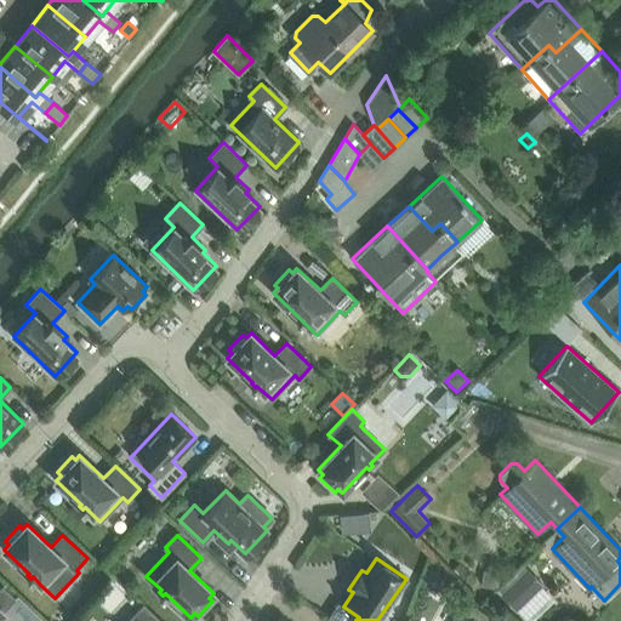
[(431,565),(419,584),(437,594),(449,576),(431,565)]
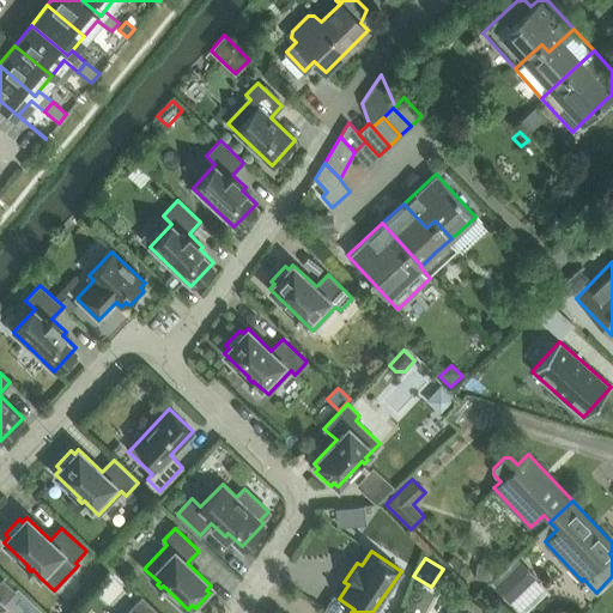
[(521,562),(495,587),(510,602),(535,578),(521,562)]
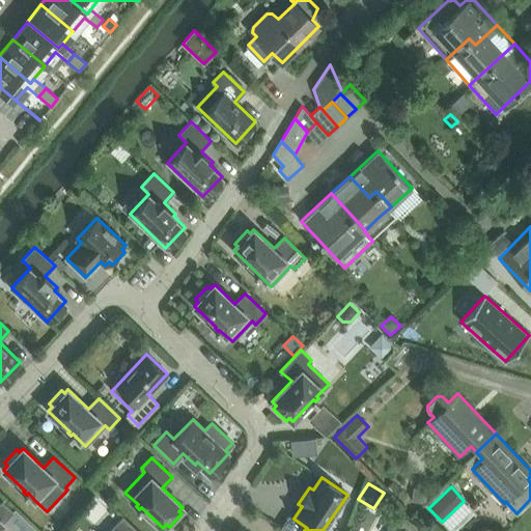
[(413,487),(411,500),(423,503),(426,491),(413,487)]
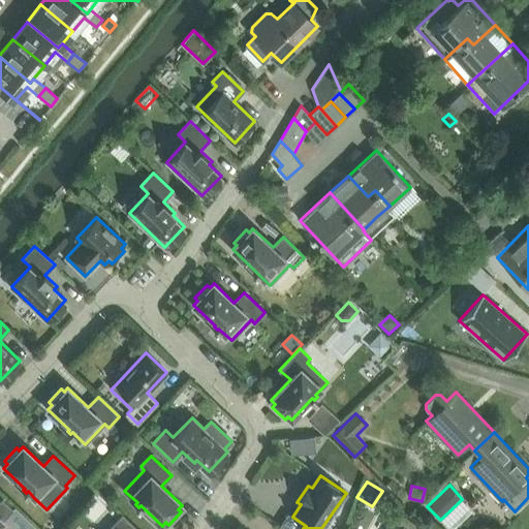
[(0,528),(6,528),(9,527),(10,528),(14,528),(23,520),(2,500),(0,502),(0,528)]
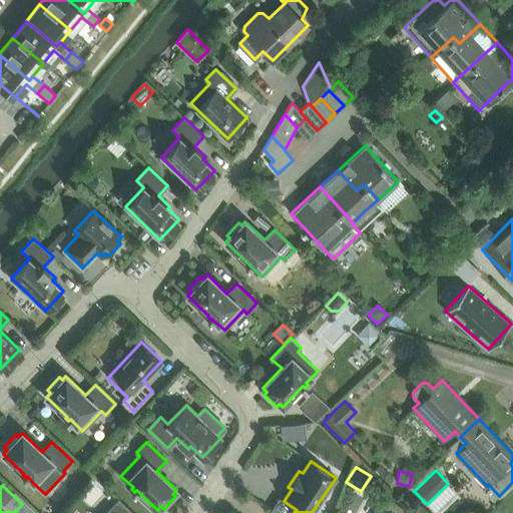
[(132,512),(118,500),(108,510),(111,512),(132,512)]
